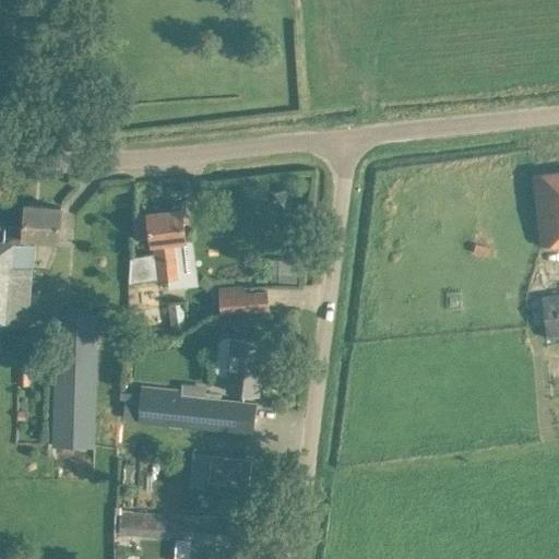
[(558,244),(558,171),(534,175),(542,247),(558,244)]
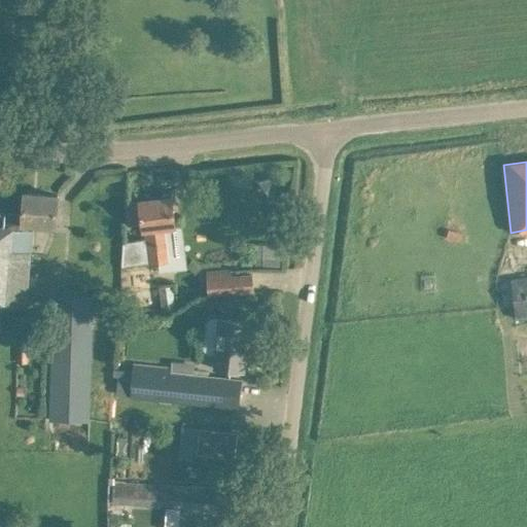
[(0,226),(0,304),(26,306),(29,266),(30,266),(31,252),(33,231),(14,229),(14,226),(23,227),(23,223),(56,225),(57,215),(58,195),(25,192),(24,214),(5,212),(4,227),(0,226)]
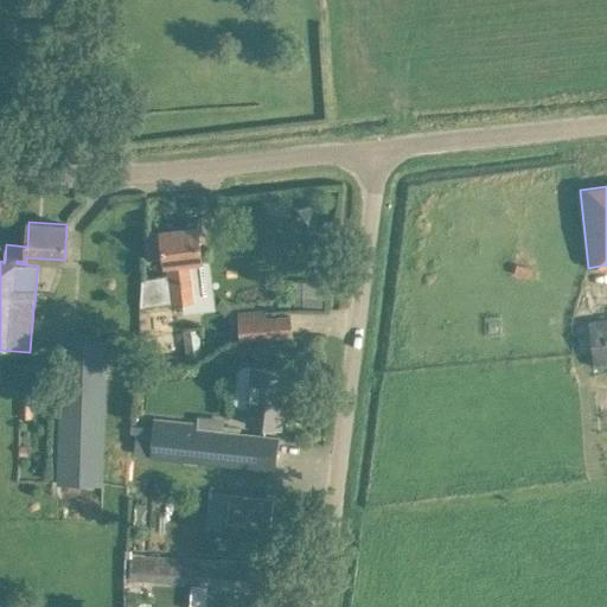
[(148,259),(161,256),(164,269),(167,268),(168,275),(141,280),(140,307),(172,304),(171,301),(193,299),(190,263),(203,262),(198,228),(146,234),(148,259)]
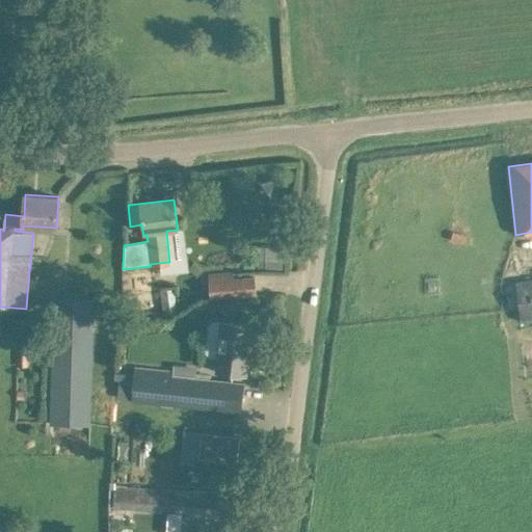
[(286,265),(287,246),(263,245),(263,264),(286,265)]
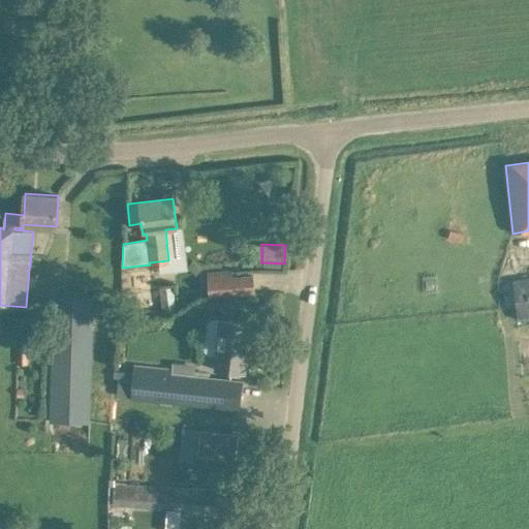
[(207,272),(208,279),(209,297),(255,293),(253,275),(231,277),(230,270),(207,272)]
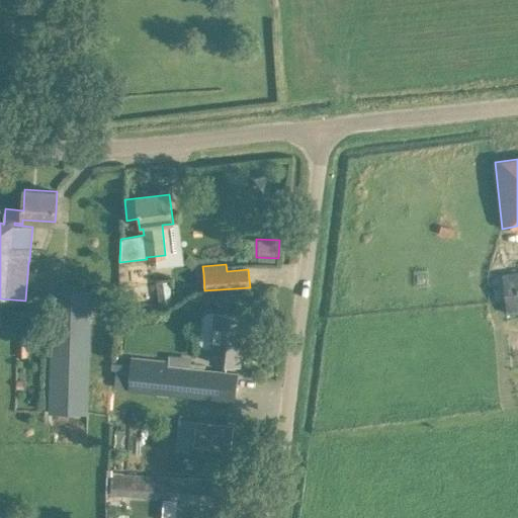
[(517,271),(504,273),(509,314),(517,312),(517,271)]
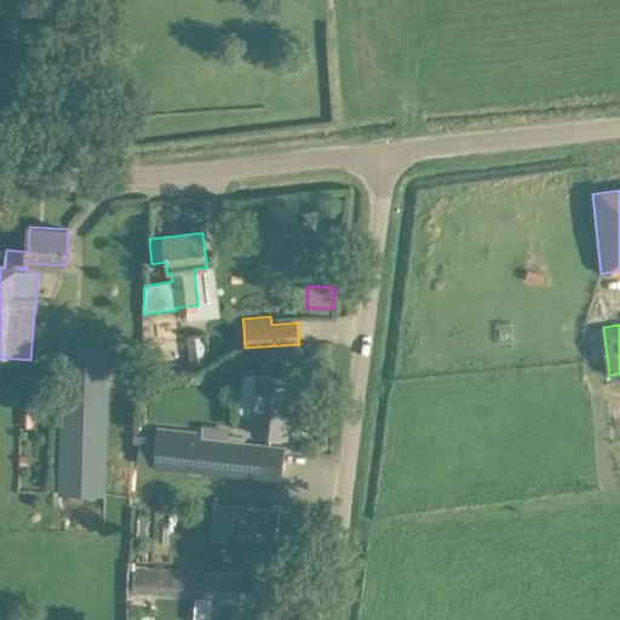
[(160,343),(142,344),(143,372),(168,369),(167,354),(160,355),(160,343)]
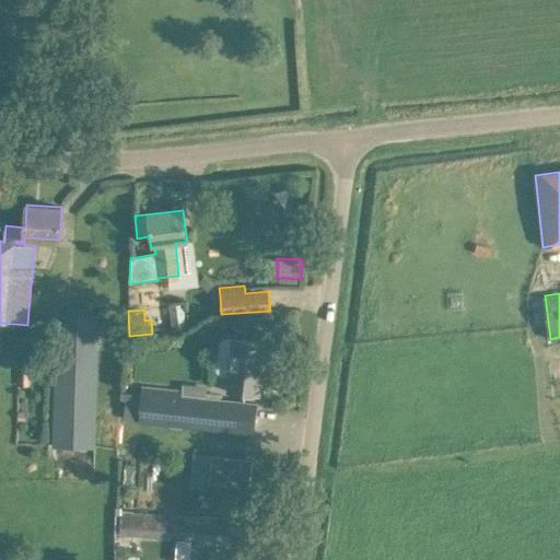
[(101,314),(56,313),(51,445),(97,447),(101,314)]
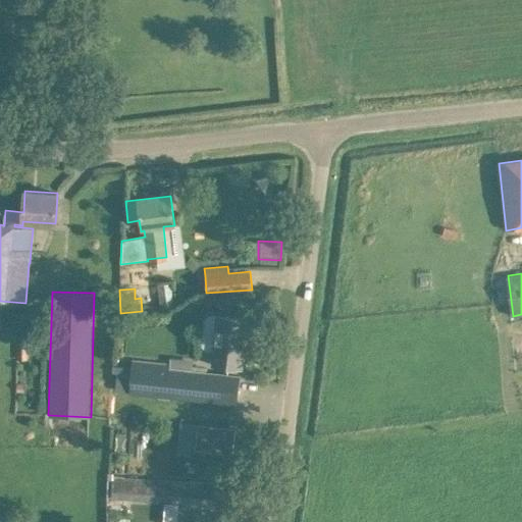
[(201,345),(206,350),(213,351),(212,365),(242,368),(247,318),(217,315),(217,316),(210,315),(204,318),(201,345)]
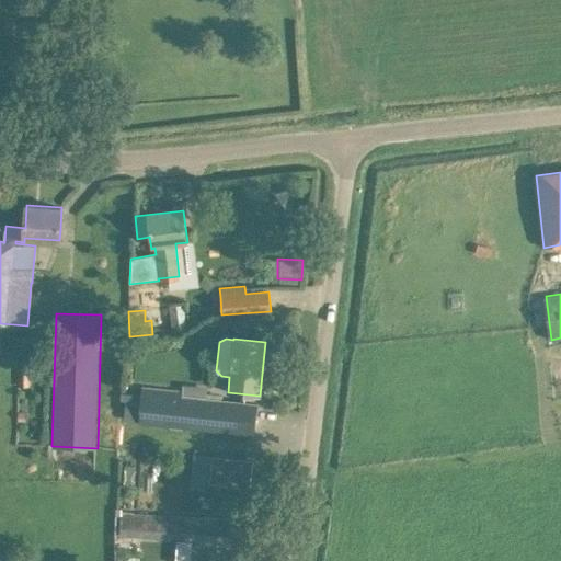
[(19,373),(19,385),(29,385),(29,373),(19,373)]
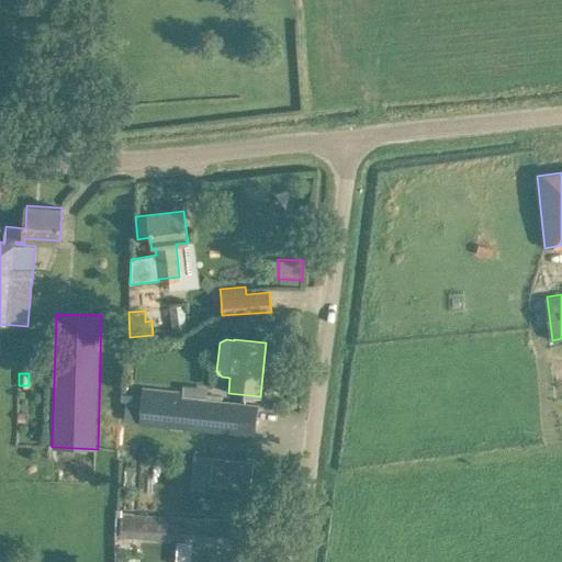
[(127,394),(124,422),(255,435),(258,406),(208,401),(209,389),(182,386),(182,390),(168,388),(168,391),(145,389),(144,396),(127,394)]
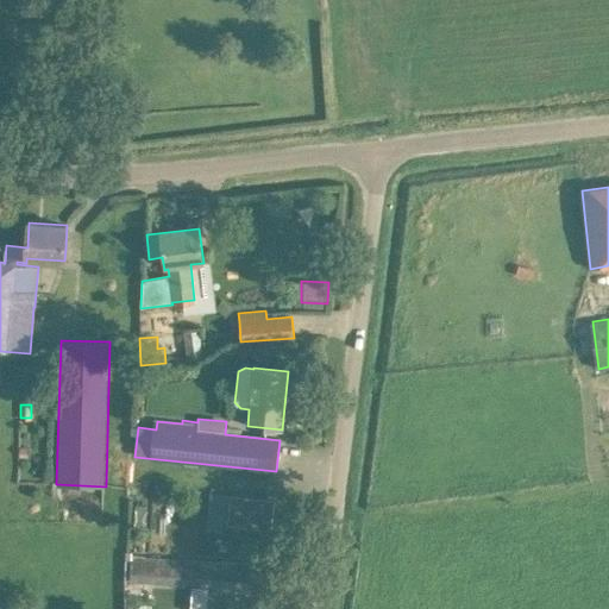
[(271,529),(275,500),(231,495),(227,523),(227,525),(271,529)]
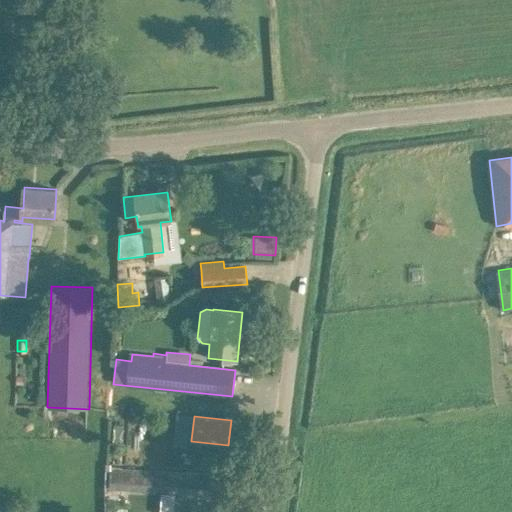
[(176,432),(174,446),(186,448),(187,440),(188,433),(176,432)]
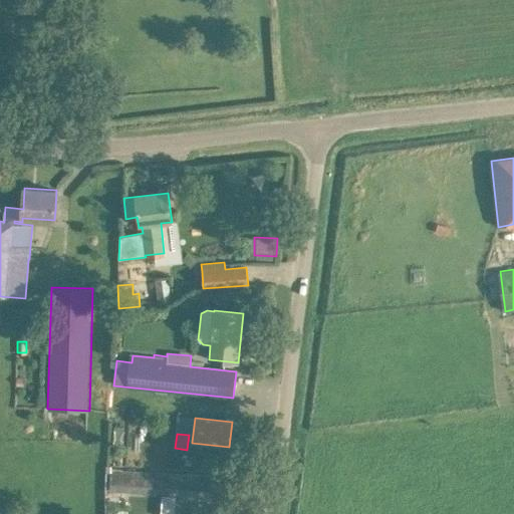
[(210,496),(211,476),(112,470),(112,465),(105,464),(104,472),(111,472),(110,490),(210,496)]
